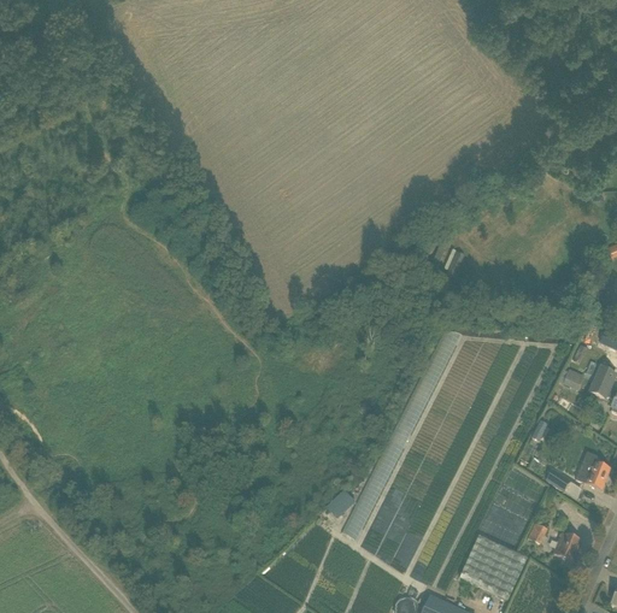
[(616,255),(611,245),(600,249),(605,260),(616,255)]
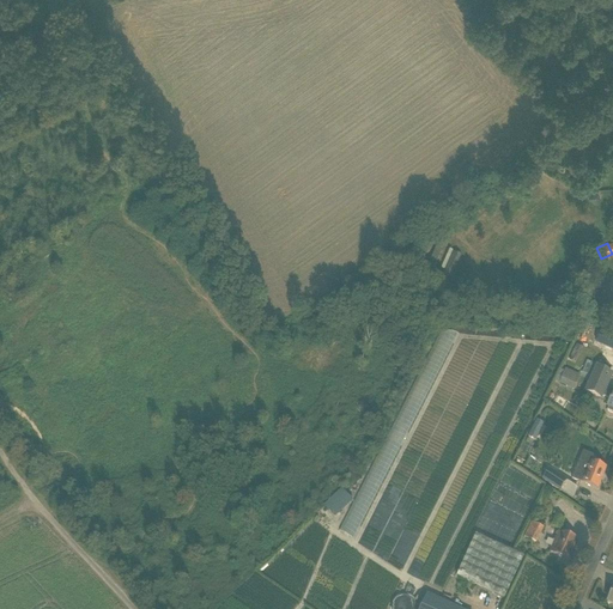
[(435,245),(428,263),(432,266),(441,248),(435,245)]
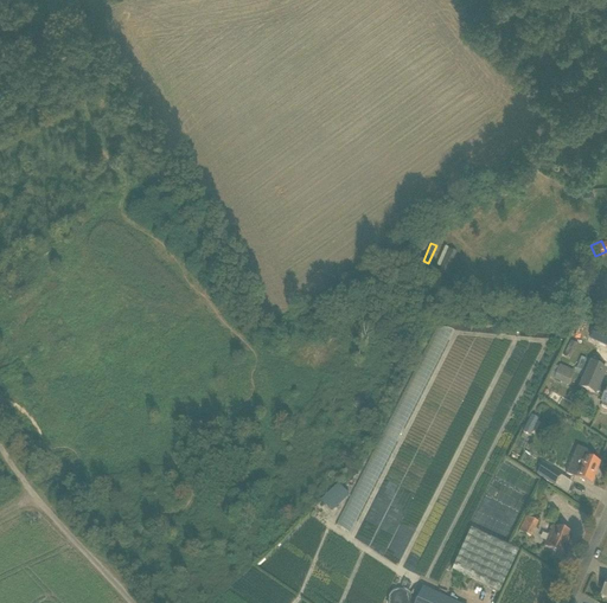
[(435,265),(446,271),(457,249),(445,244),(435,265)]
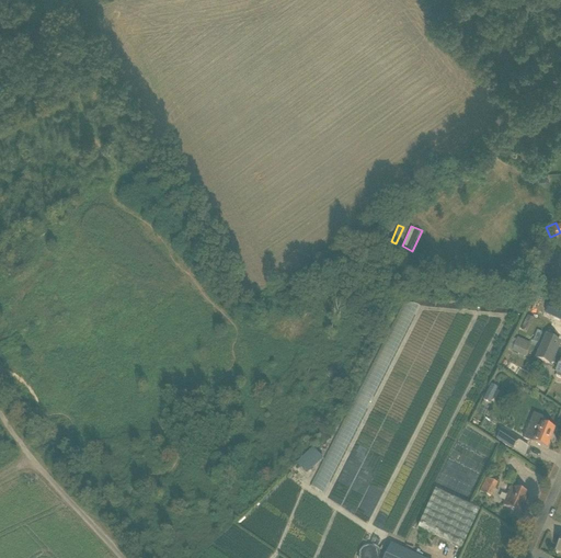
[(504,264),(515,275),(522,269),(511,258),(504,264)]
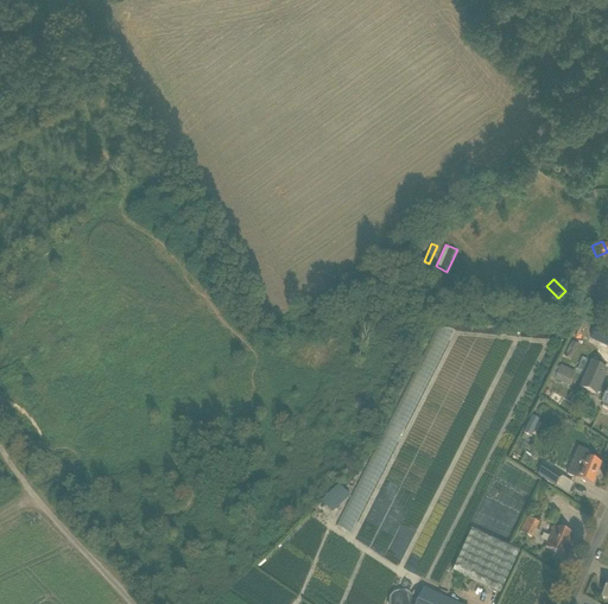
[(432,326),(340,523),(354,531),(447,334),(432,326)]
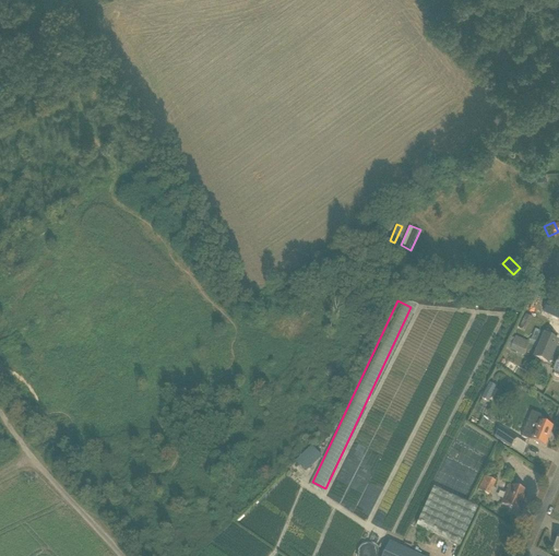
[(558,305),(549,300),(545,310),(558,317),(558,305)]
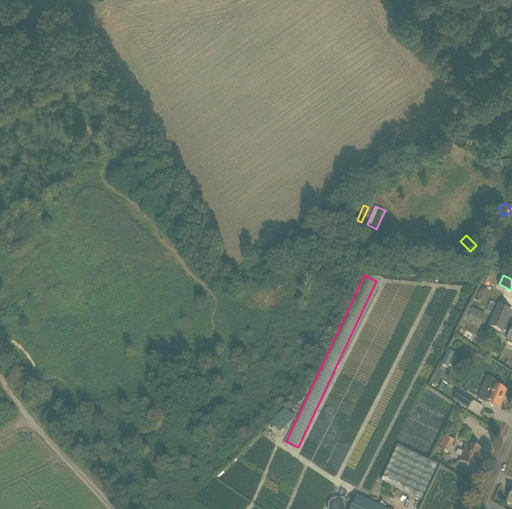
[(511,323),(507,321),(511,310),(497,303),(487,325),(502,331),(504,329),(509,331),(507,337),(511,339),(511,323)]
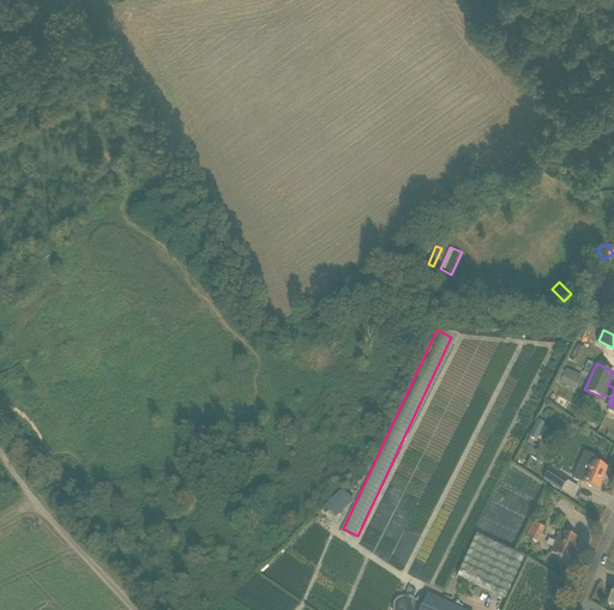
[(565,366),(559,381),(573,387),(581,372),(565,366)]
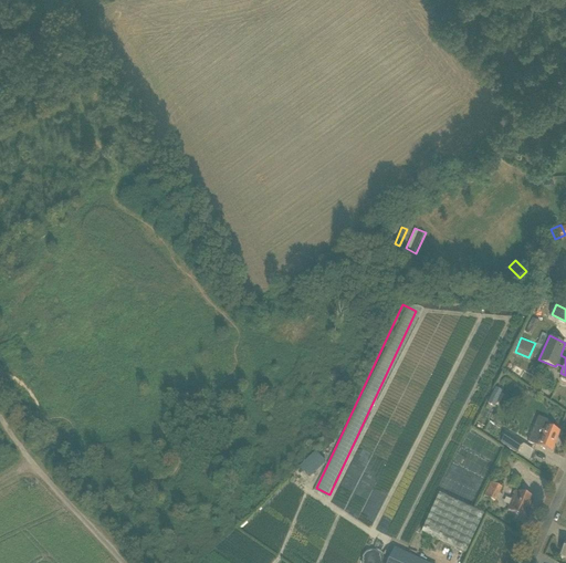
[(495,405),(499,396),(492,393),(488,400),(495,405)]
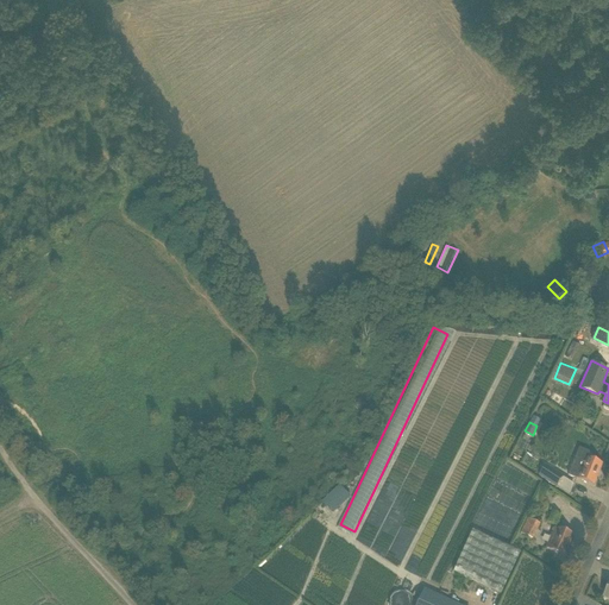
[(594,483),(602,461),(577,451),(569,472),(594,483)]
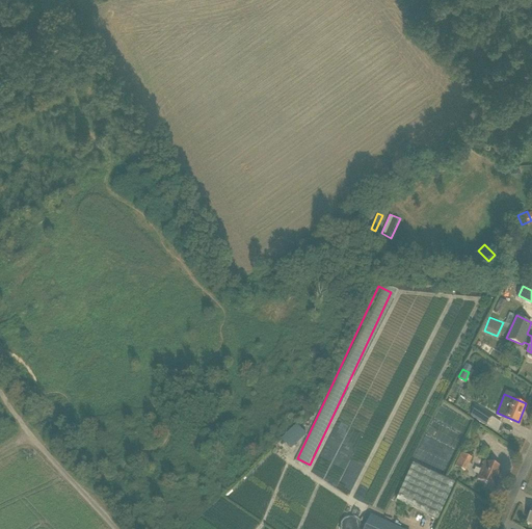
[(491,415),(476,404),(471,412),(486,423),(491,415)]
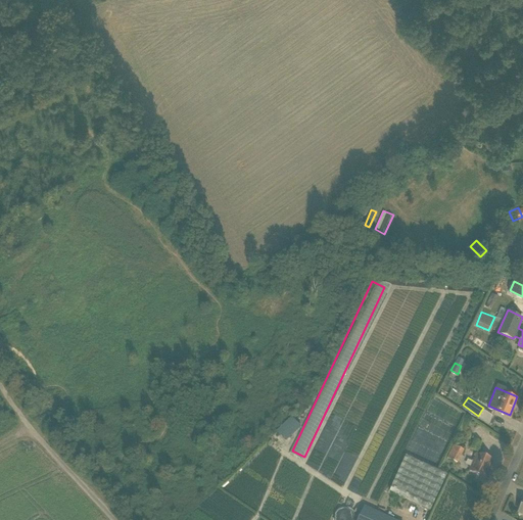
[(285,438),(299,424),(289,415),(276,429),(285,438)]
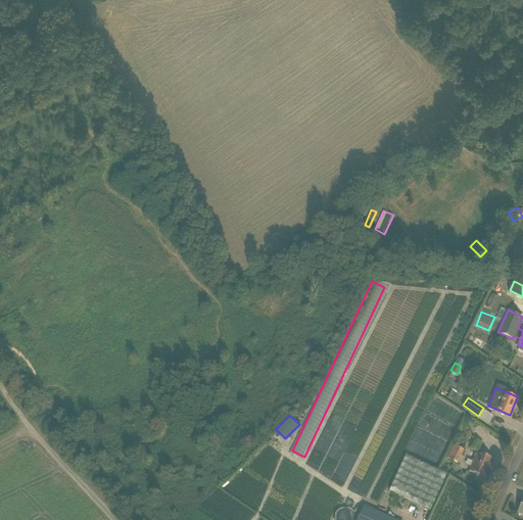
[(454,442),(447,455),(458,460),(464,447),(454,442)]
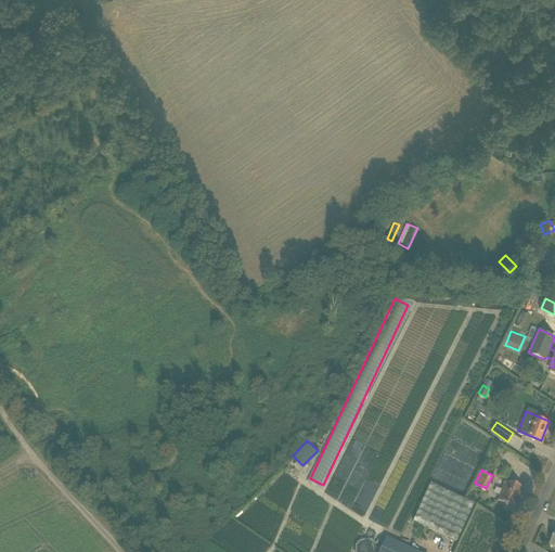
[(499,497),(515,504),(523,485),(506,478),(499,497)]
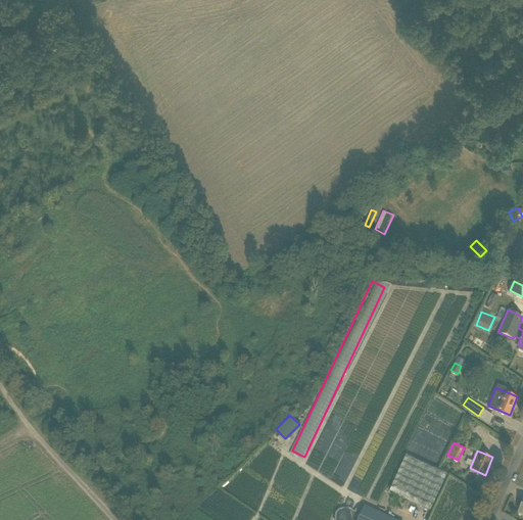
[(406,454),(388,489),(429,509),(446,473),(406,454)]
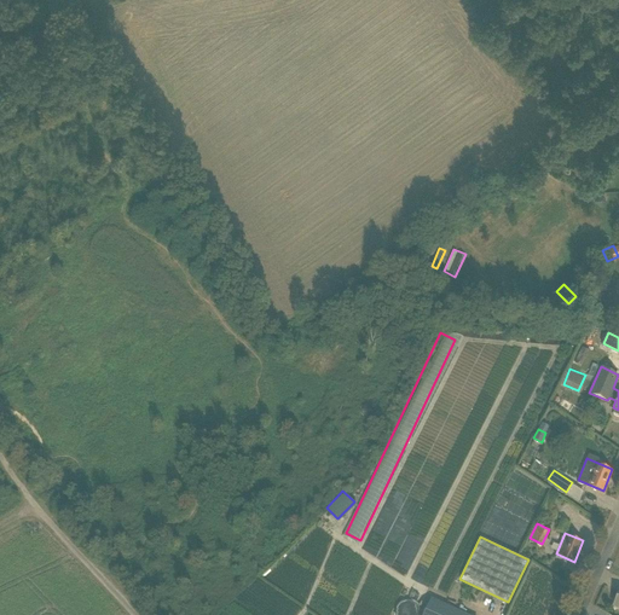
[(416,563),(411,576),(434,585),(443,563),(433,560),(429,568),(416,563)]
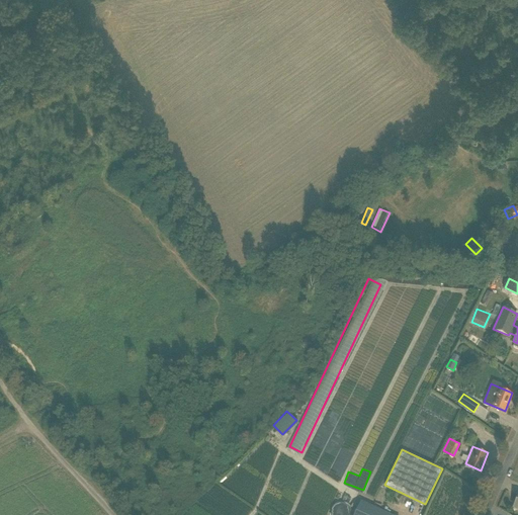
[(397,514),(361,498),(353,514),(397,514)]
